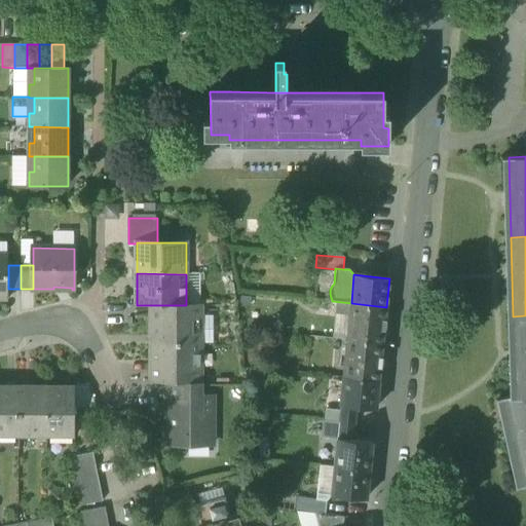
[(351,303),(347,340),(382,344),(386,307),(351,303)]
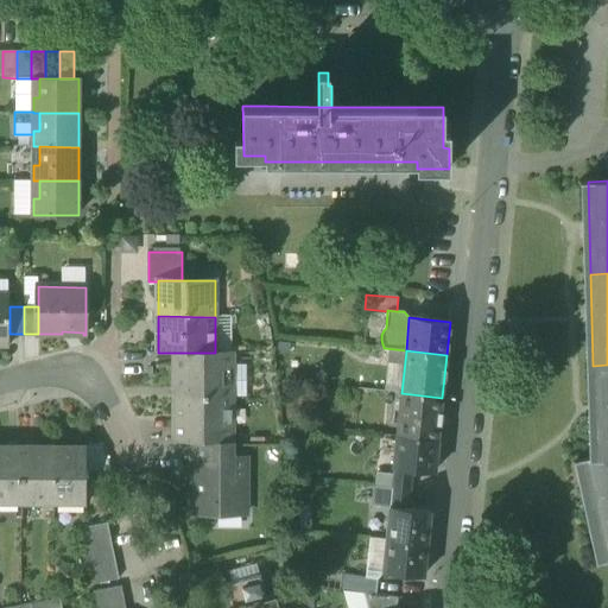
[(175,442),(192,442),(232,442),(232,352),(215,352),(215,353),(175,353),(175,442)]
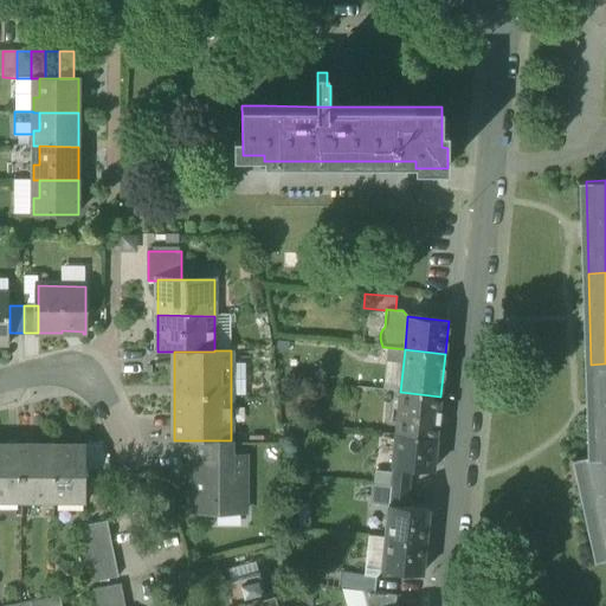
[(605,363),(591,365),(593,457),(605,456),(605,363)]
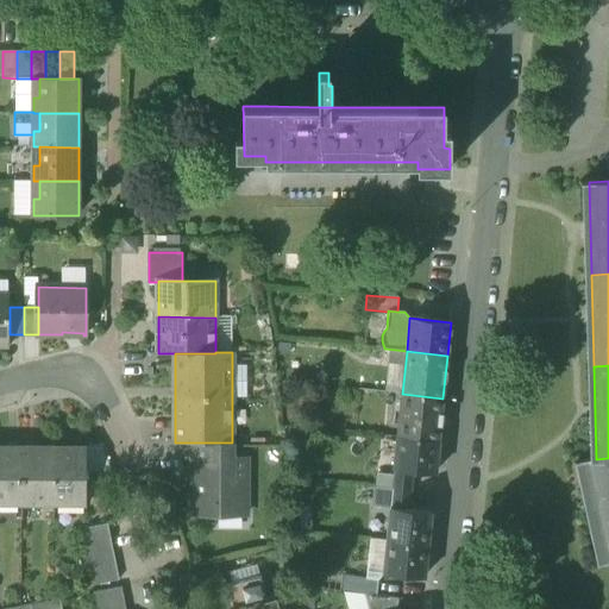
[(402,394),(397,437),(438,440),(443,399),(402,394)]
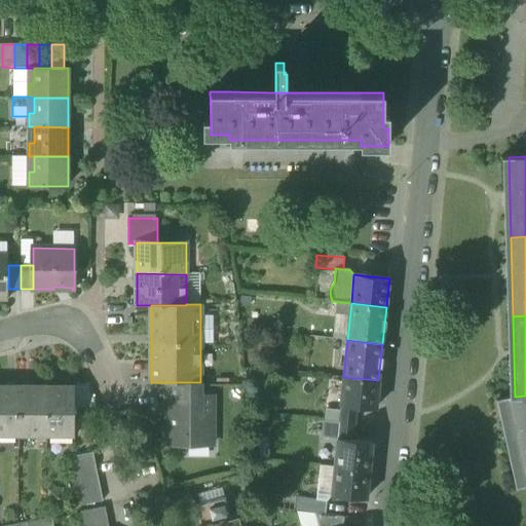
[(375,409),(378,380),(343,377),(340,406),(341,406),(357,408),(375,409)]
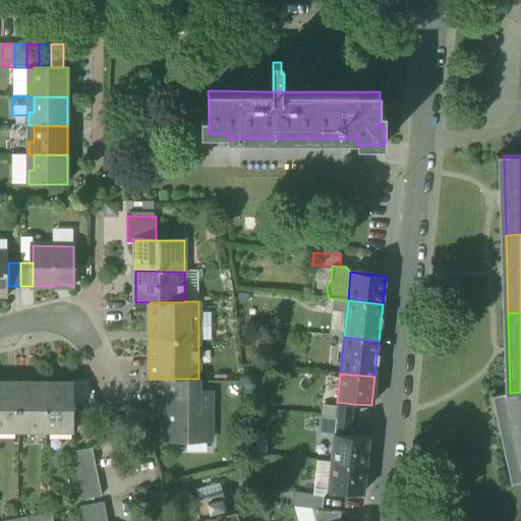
[(198,393),(198,379),(165,379),(165,441),(211,441),(211,393),(198,393)]
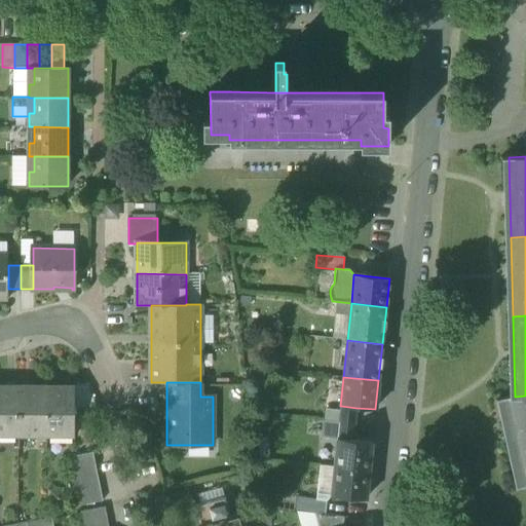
[(0,433),(19,434),(19,387),(0,386),(0,433)]
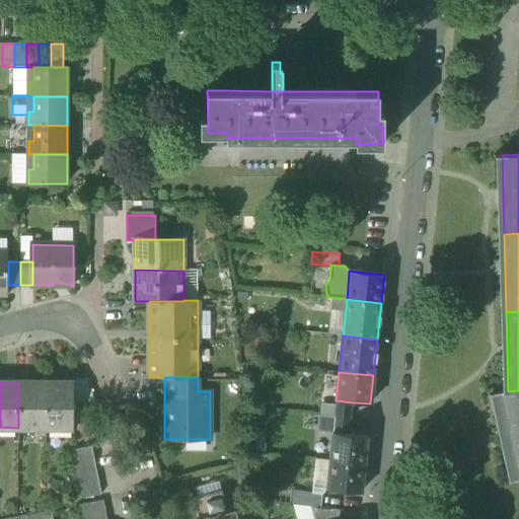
[(18,428),(46,428),(46,382),(18,382),(18,428)]
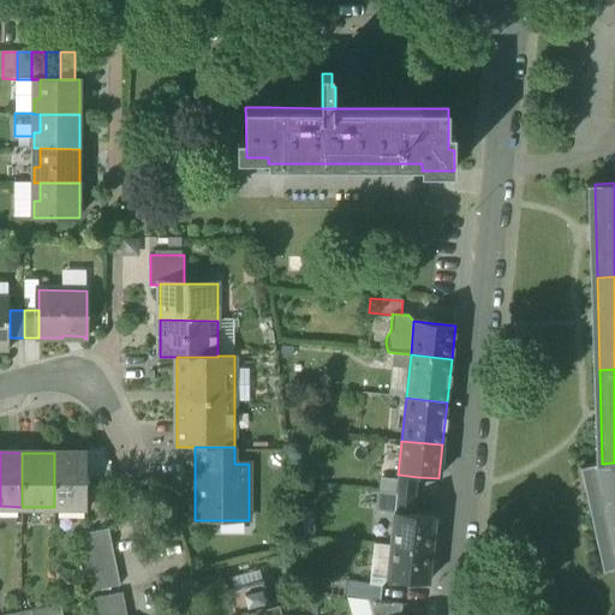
[(87,453),(54,453),(54,507),(87,507),(87,453)]
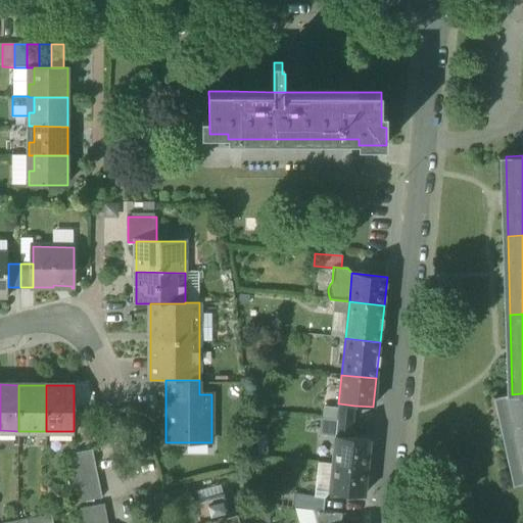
[(522,393),(512,394),(504,394),(498,396),(512,456),(507,457),(512,484),(522,481),(522,393)]
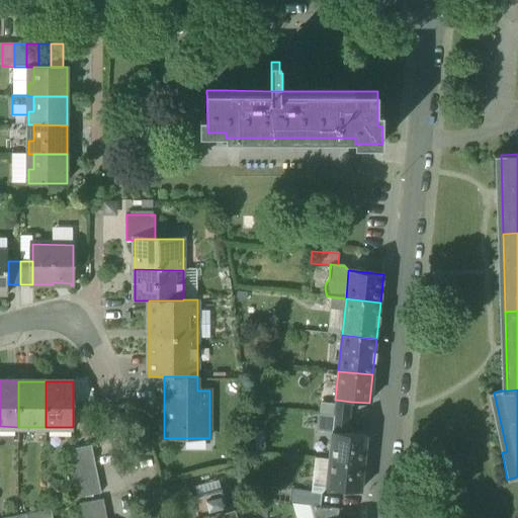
[(336,400),(334,416),(349,417),(351,402),(336,400)]
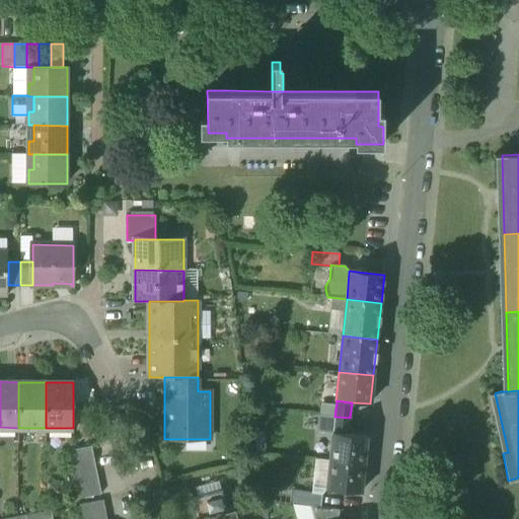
[(349,434),(350,418),(335,417),(320,415),(319,432),(332,433),(349,434)]
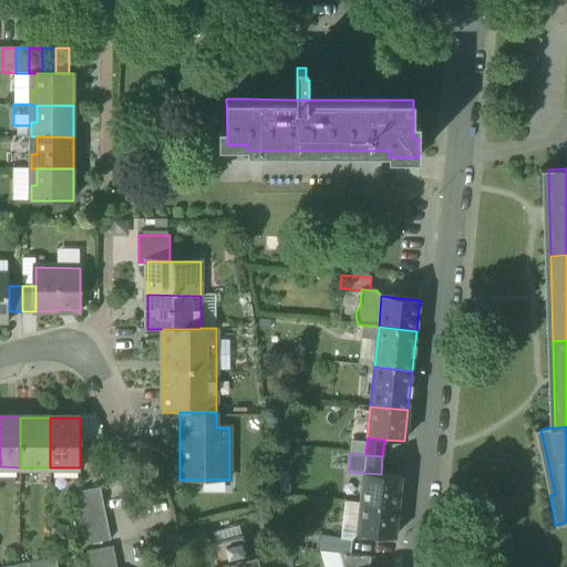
[(363,473),(360,503),(398,507),(401,476),(381,474),(363,473)]
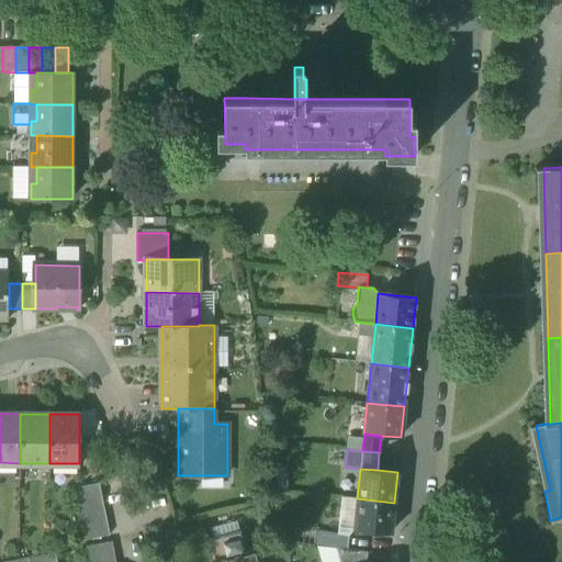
[(72,489),(76,502),(102,497),(99,484),(72,489)]
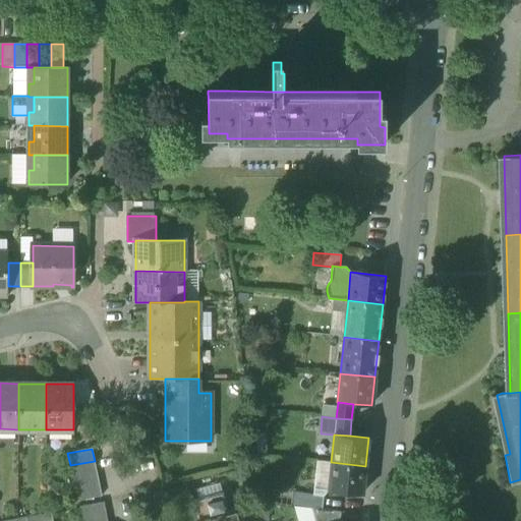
[(70,465),(72,477),(97,472),(95,461),(70,465)]
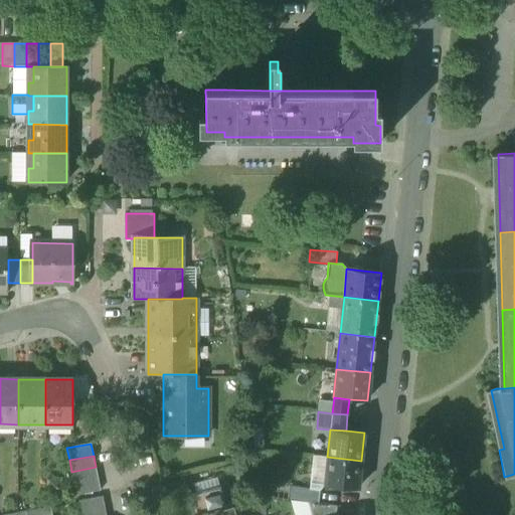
[(358,489),(361,461),(327,457),(324,485),(358,489)]
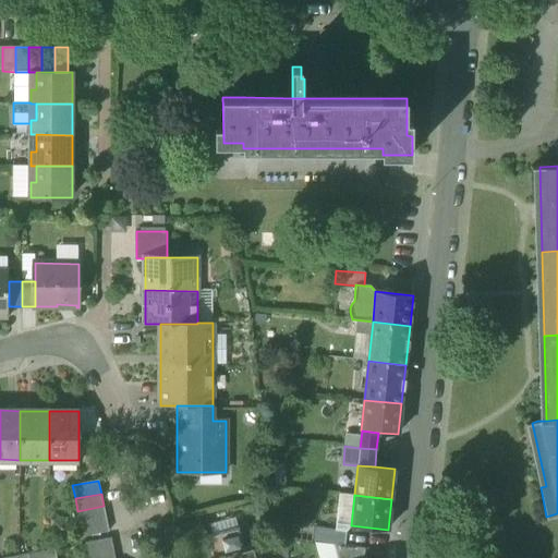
[(77,511),(81,524),(106,519),(104,506),(77,511)]
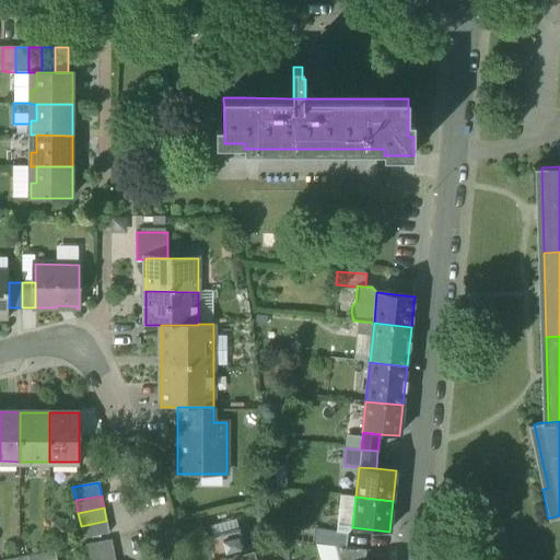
[(109,534),(106,521),(81,526),(83,539),(109,534)]
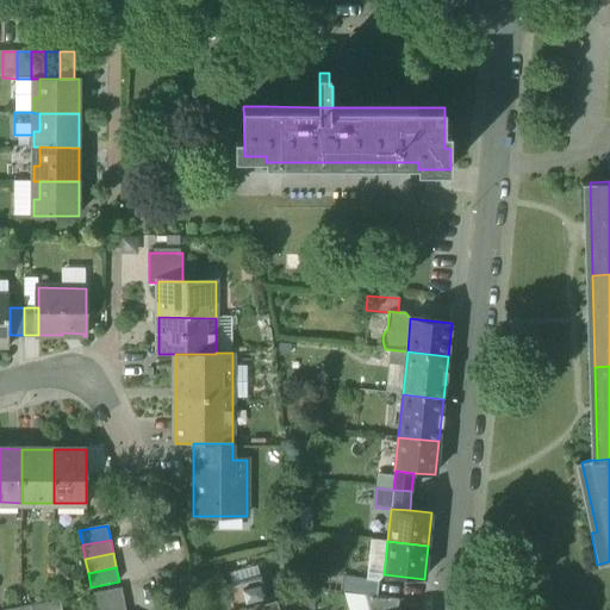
[(286,609),(285,601),(278,603),(277,597),(266,601),(260,578),(225,587),(222,593),(224,599),(229,603),(230,608),(229,609),(286,609)]
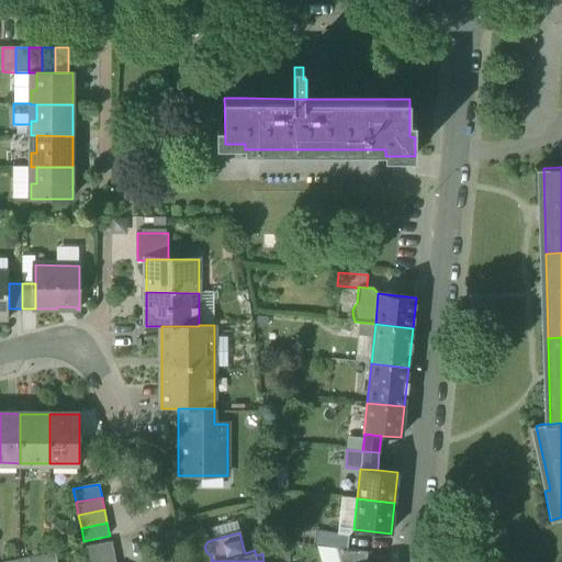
[(322,548),(337,549),(348,550),(349,539),(316,534),(314,546),(319,547),(322,548)]
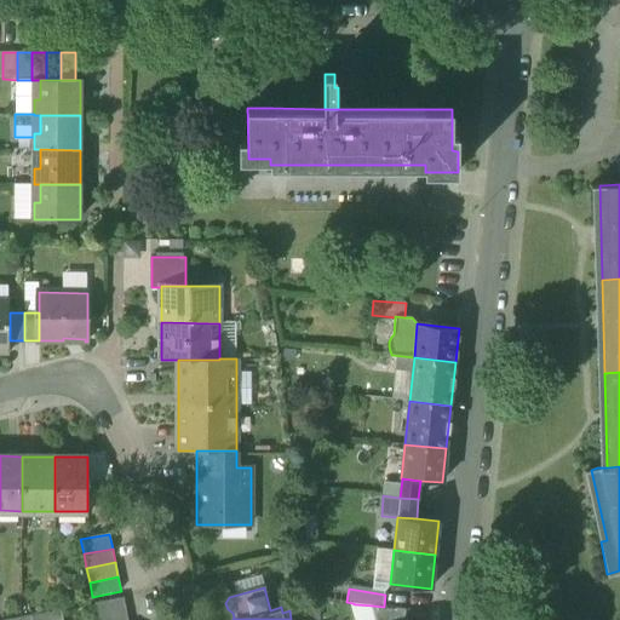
[(95,604),(97,619),(127,619),(124,598),(95,604)]
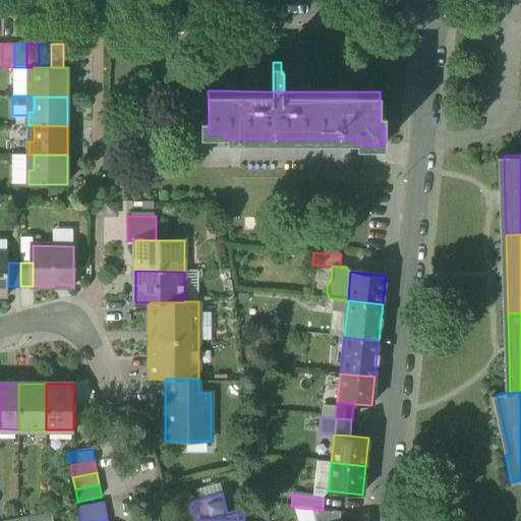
[(296,507),(299,520),(315,520),(312,509),(298,508),(296,507)]
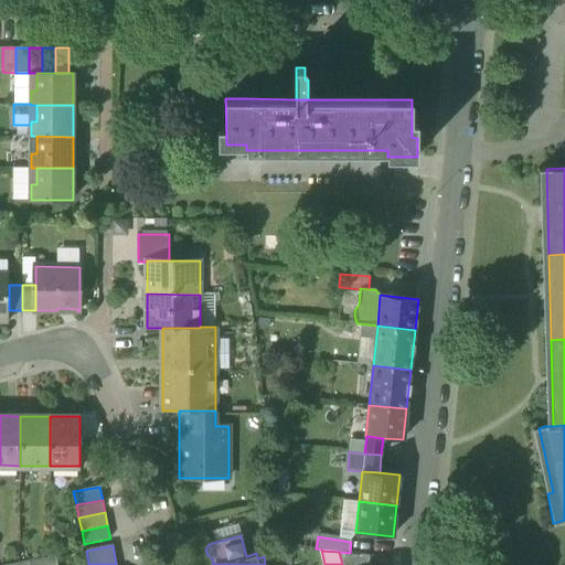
[(369,564),(371,555),(350,553),(339,552),(342,564),(369,564)]
